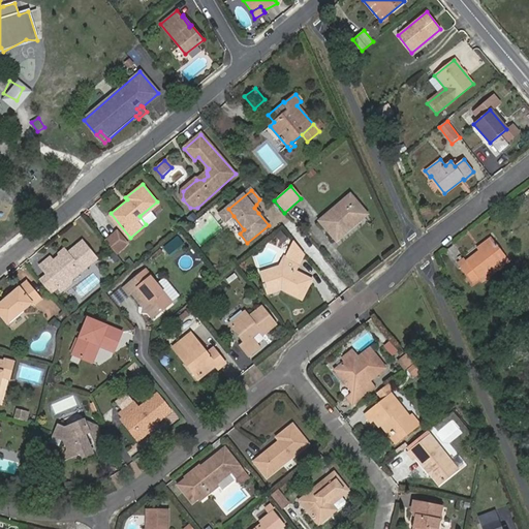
[(336,241),(351,228),(349,225),(365,212),(350,193),(318,221),(336,241)]
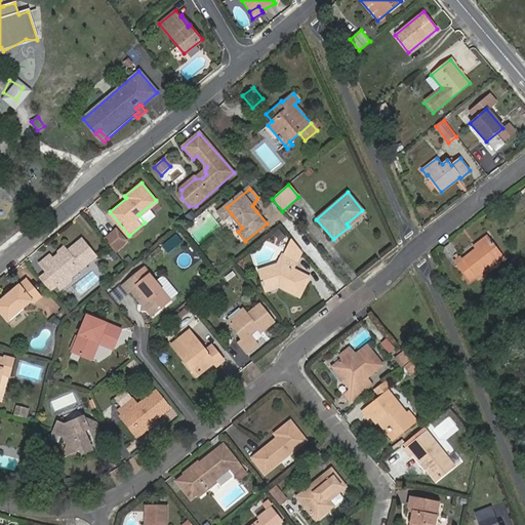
[(225,220),(232,214),(227,207),(218,213),(225,220)]
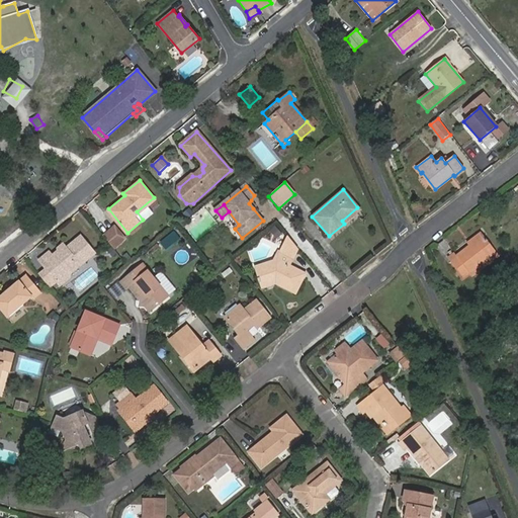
[(342,221),(344,224),(359,210),(357,207),(342,221)]
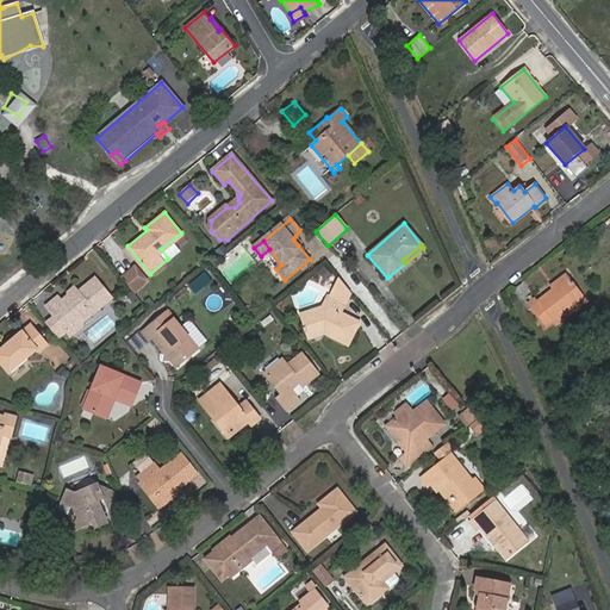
[(325,282),(335,275),(327,265),(317,271),(325,282)]
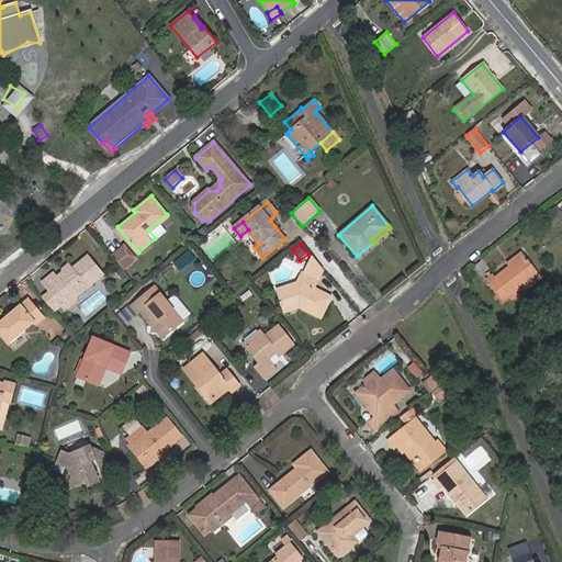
[(124,245),(112,256),(124,270),(136,259),(124,245)]
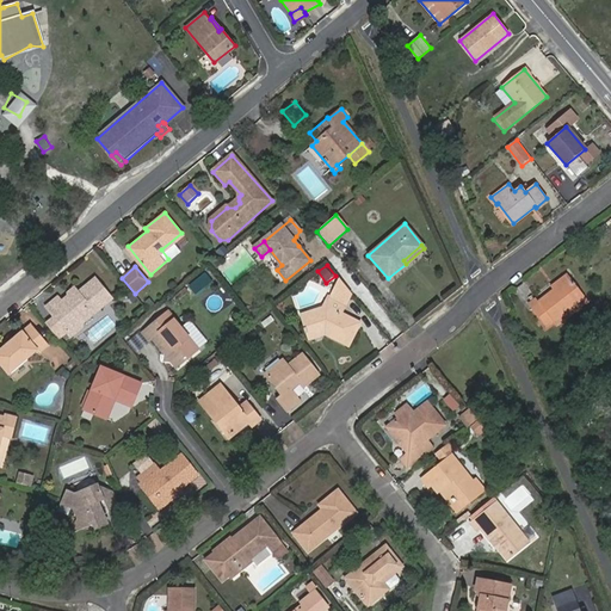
[(197,278),(204,289),(215,282),(208,271),(197,278)]
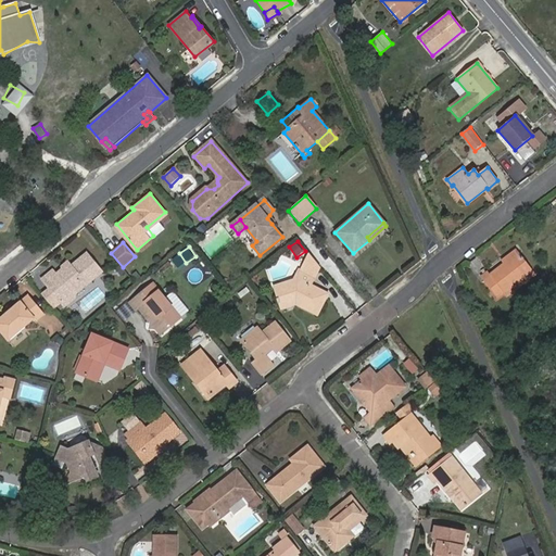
[(502,261),(504,263),(518,253),(516,250),(502,261)]
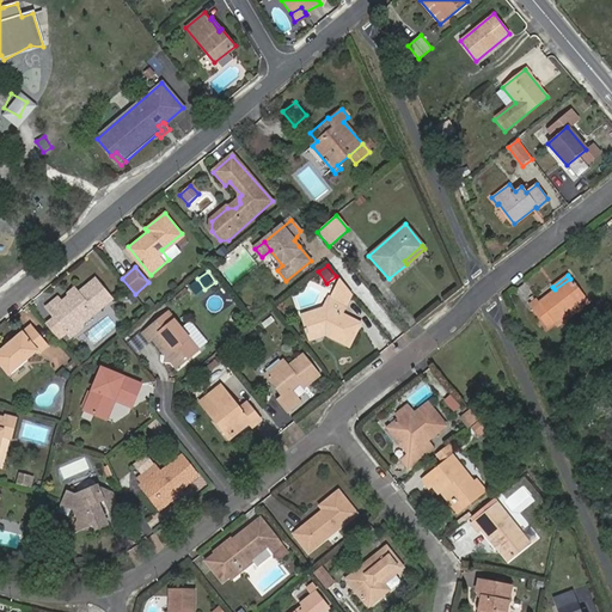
[(81,320),(84,323),(112,299),(96,279),(79,293),(75,288),(68,293),(68,297),(61,301),(59,298),(47,307),(55,318),(67,332),(81,320)]
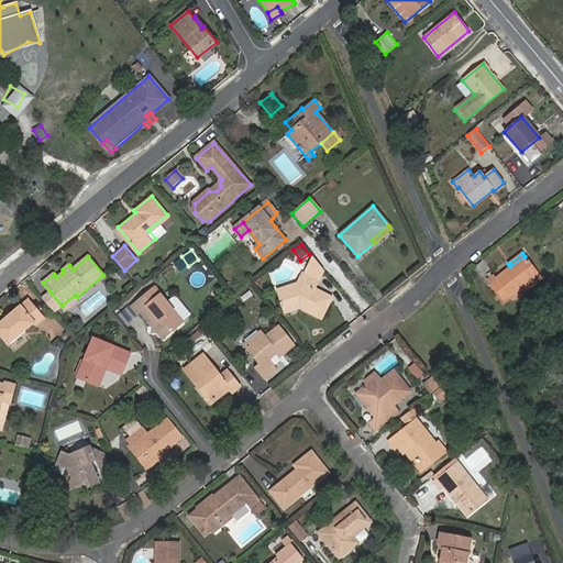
[(510,266),(496,278),(489,283),(504,301),(532,278),(539,274),(525,256),(510,266)]
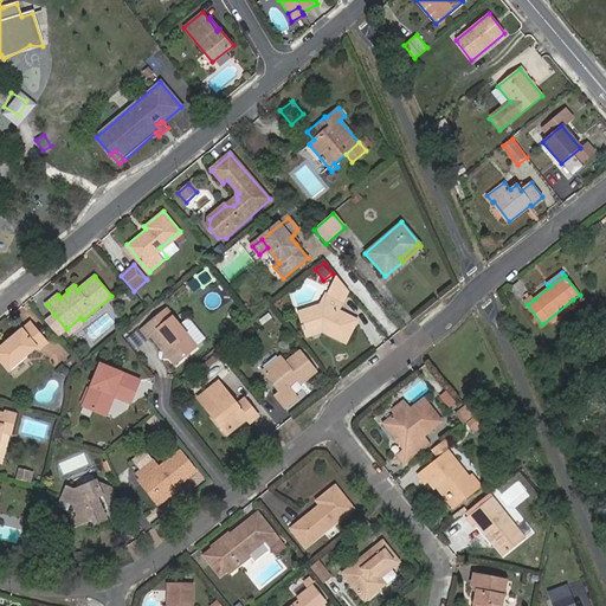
[(337,277),(329,298),(343,303),(348,291),(337,277)]
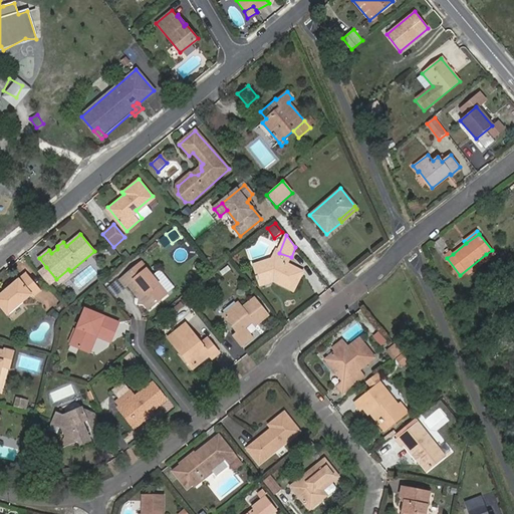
[(495,254),(492,250),(486,254),(489,258),(495,254)]
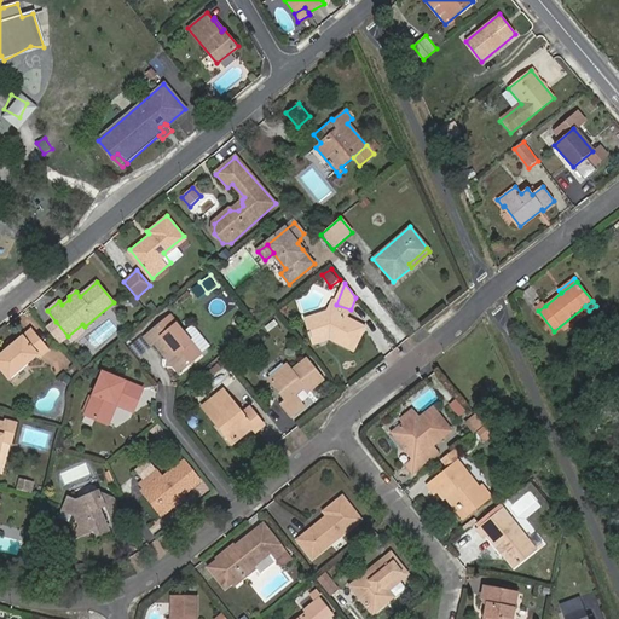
[(347,318),(351,310),(336,305),(335,304),(331,312),(330,311),(327,318),(308,324),(313,342),(328,337),(354,351),(366,328),(347,318)]
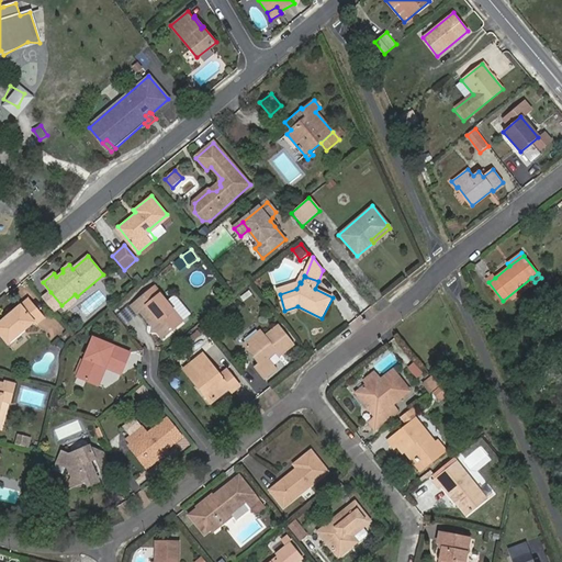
[(278,289),(280,294),(296,289),(300,282),(278,289)]
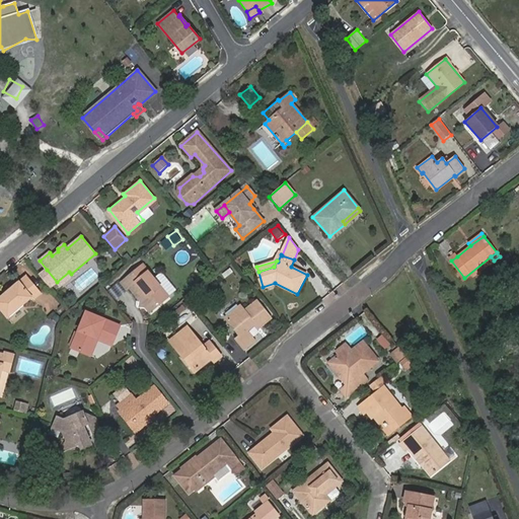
[(129,287),(141,301),(140,306),(145,307),(150,312),(169,296),(143,265),(121,283),(126,290),(129,287)]
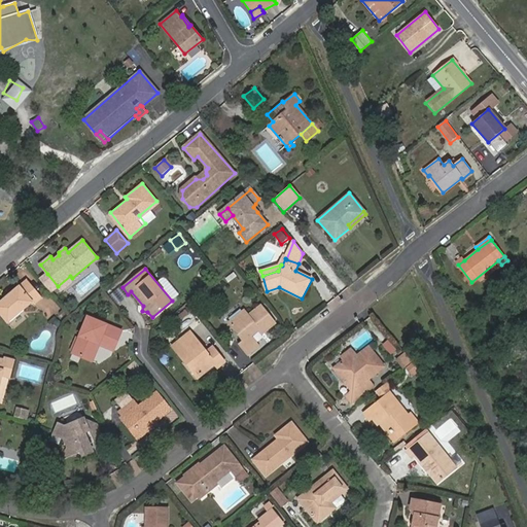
[(58,286),(47,274),(39,280),(50,293),(59,287),(58,286)]
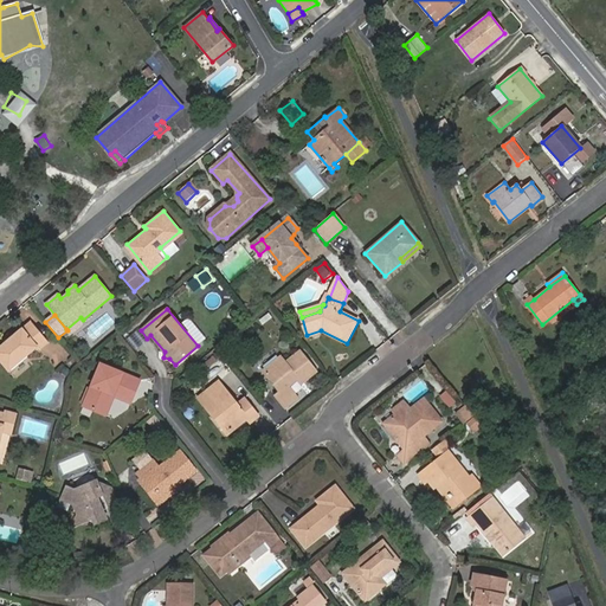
[(81,326),(83,320),(81,317),(66,329),(68,330),(70,334),(81,326)]
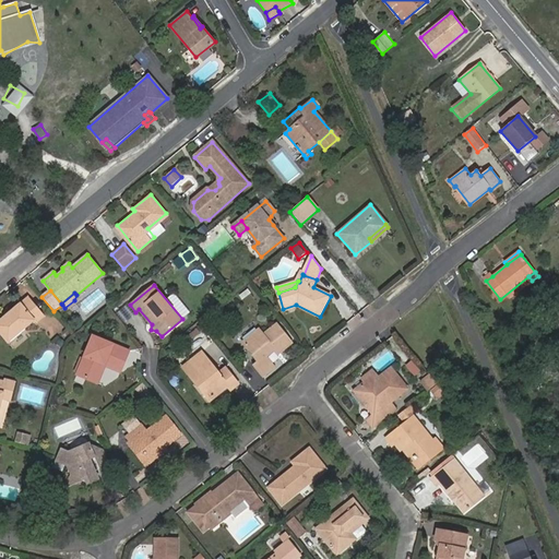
[(28,297),(0,320),(0,333),(9,344),(36,320),(38,322),(46,317),(28,297)]
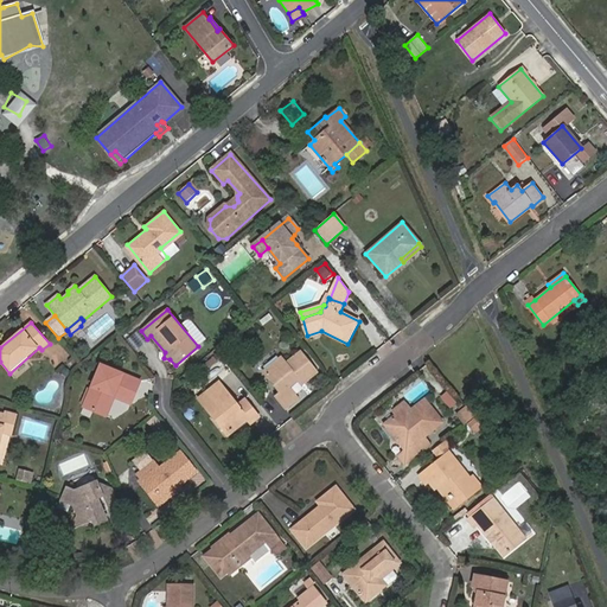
[(590,347),(602,362),(606,357),(606,336),(590,347)]
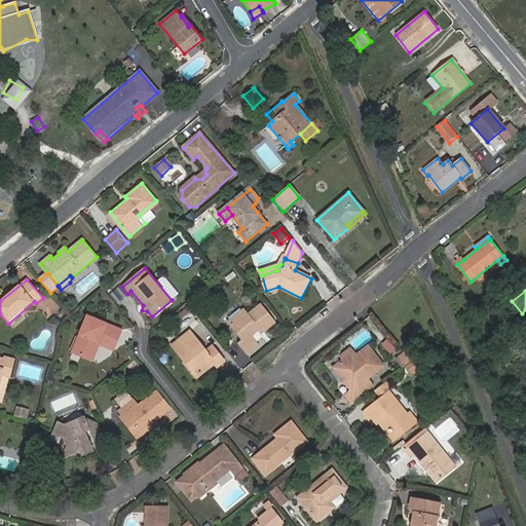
[(228,322),(243,341),(239,344),(248,353),(258,345),(250,335),(258,329),(261,333),(274,323),(260,305),(248,314),(243,309),(228,322)]
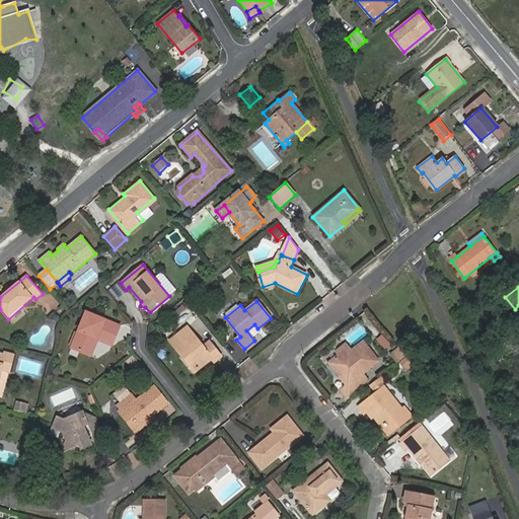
[(95,334),(114,341),(120,325),(86,311),(71,348),(87,354),(95,334)]
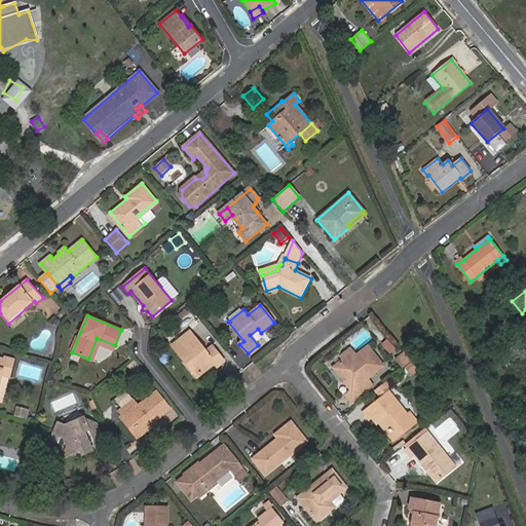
[(173,345),(183,360),(186,358),(200,375),(215,364),(218,367),(225,361),(212,345),(204,350),(190,332),(173,345)]
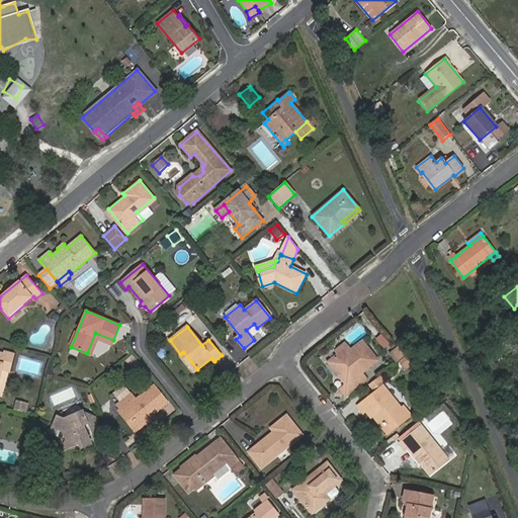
[(112,344),(113,340),(95,333),(87,353),(91,355),(98,338),(112,344)]
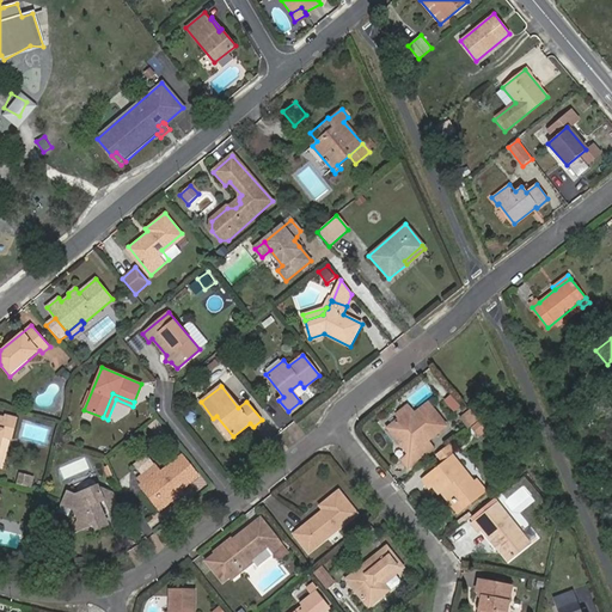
[(402,417),(391,426),(401,439),(397,441),(408,454),(402,460),(408,469),(434,450),(428,441),(446,426),(428,403),(414,415),(405,421),(402,417)]
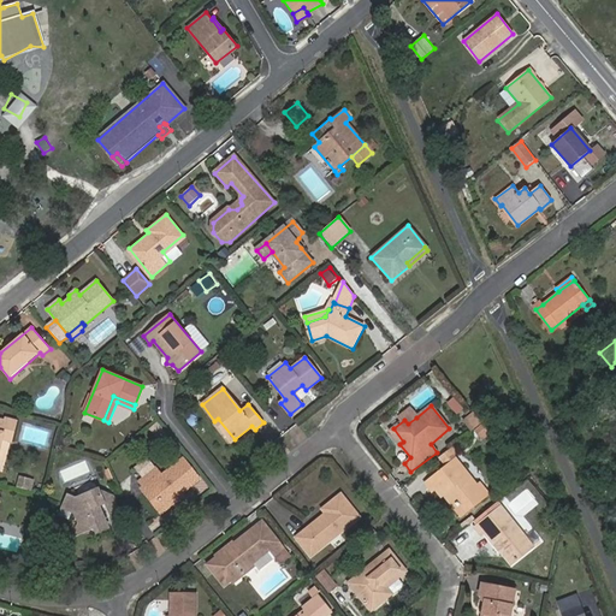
[(404,420),(408,424),(416,418),(413,413),(415,412),(410,407),(401,414),(404,420)]
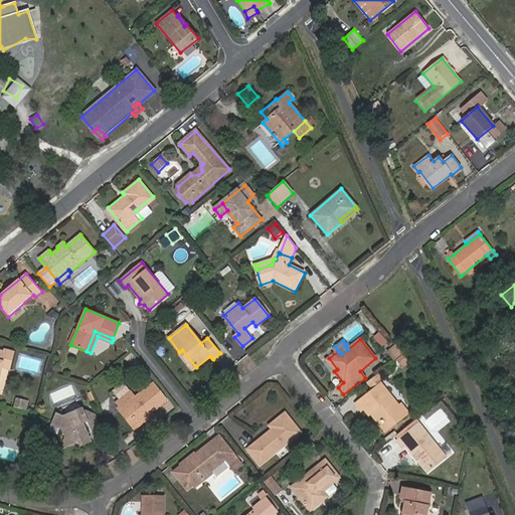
[(0,372),(2,366),(9,368),(14,352),(5,349),(5,351),(0,350),(0,372)]
